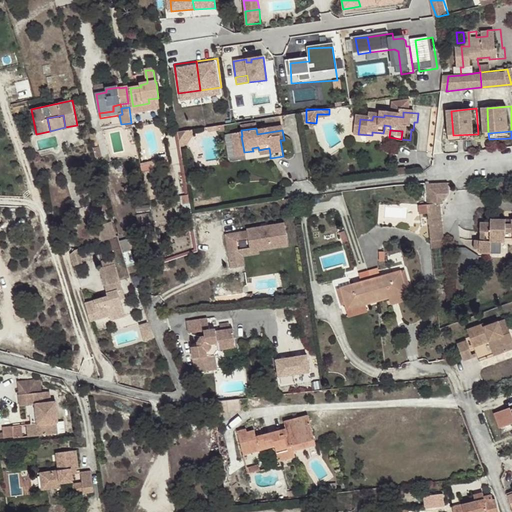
[(241,136),(232,137),(236,162),(246,160),(245,156),(259,153),(259,156),(270,154),(269,148),(259,150),(258,147),(252,148),(253,151),(244,152),(241,136)]
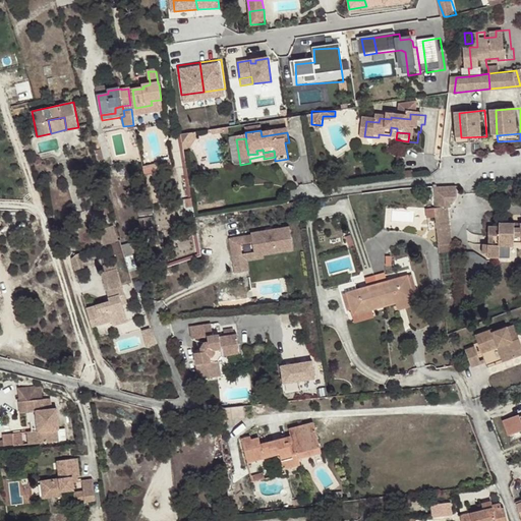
[(33,140),(25,143),(29,154),(37,152),(33,140)]
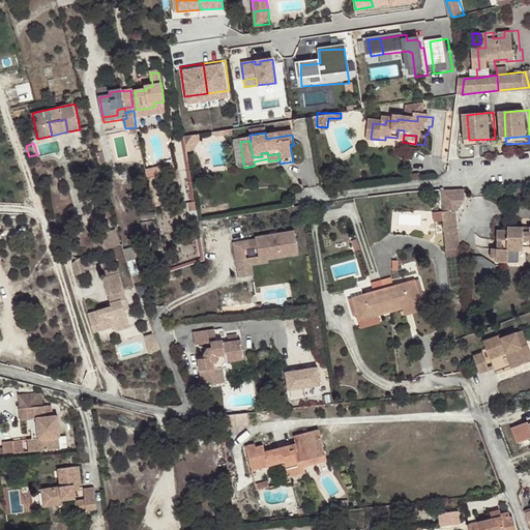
[(165,174),(174,172),(172,163),(163,165),(165,174)]
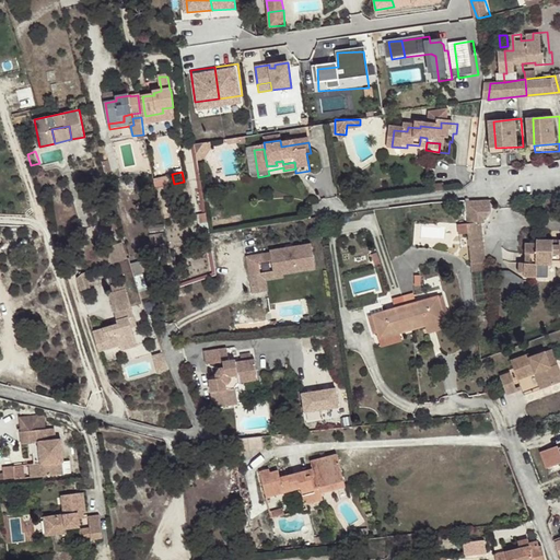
[(494,200),(469,201),(470,223),(485,222),(488,222),(487,217),(490,217),(494,212),(496,208),(494,200)]
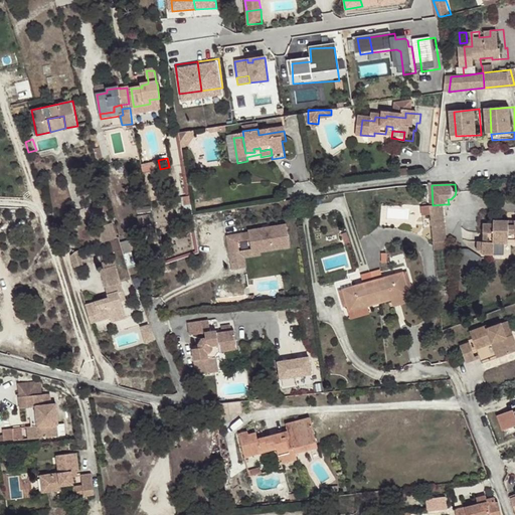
[(446,204),(433,205),(436,234),(449,232),(446,204)]
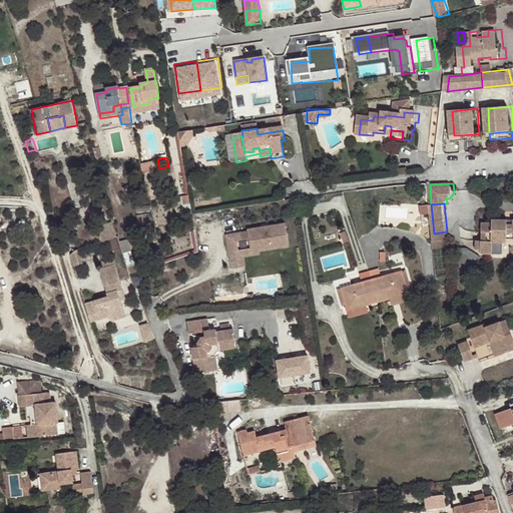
[(250,252),(259,250),(289,246),(285,222),(246,228),(246,231),(225,234),(227,252),(238,250),(236,240),(248,239),(249,249),(250,252)]
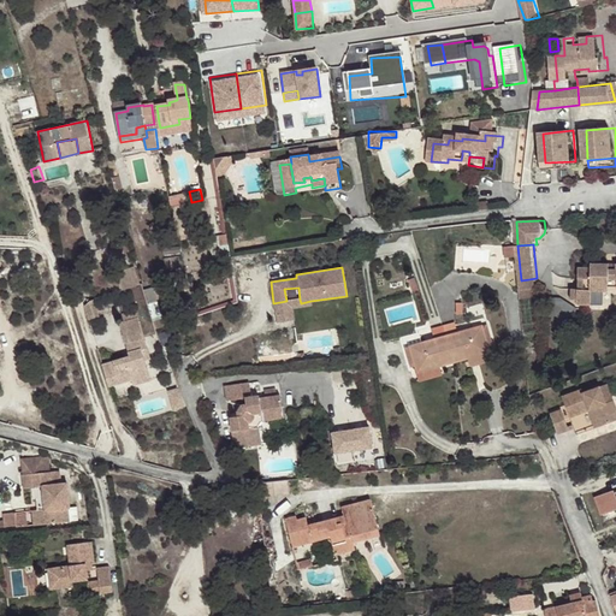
[(615,276),(612,277),(612,267),(593,267),(593,271),(579,271),(578,308),(593,308),(593,294),(610,295),(610,289),(615,289),(615,276)]
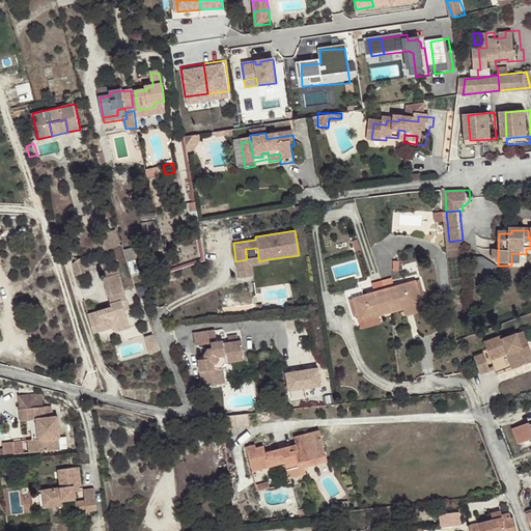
[(94,242),(98,255),(105,253),(102,240),(94,242)]
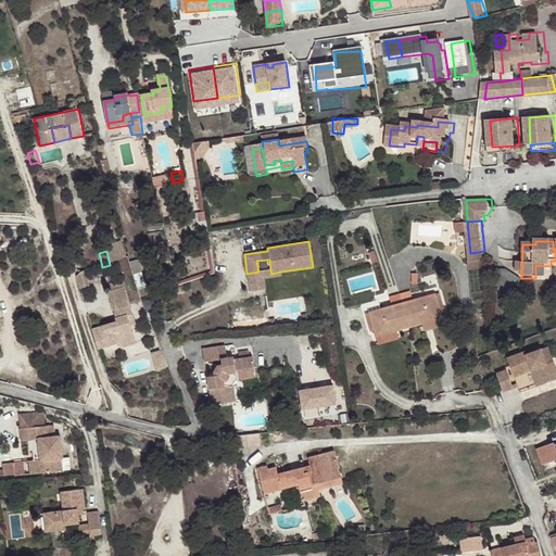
[(470,253),(471,270),(487,269),(484,251),(470,253)]
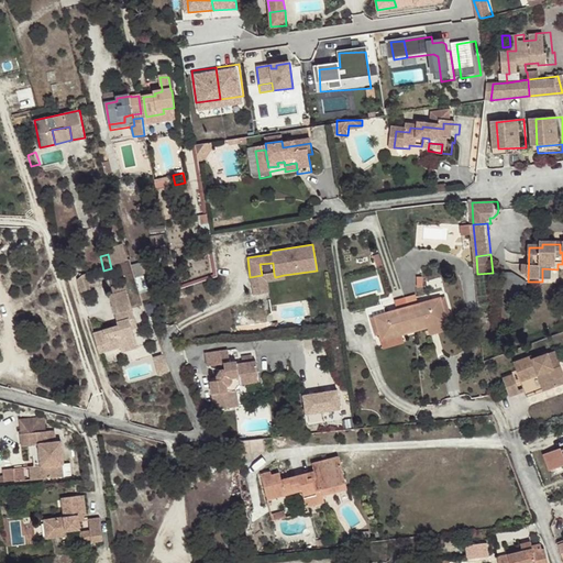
[(285,279),(284,275),(275,277),(274,274),(262,275),(250,277),(253,296),(268,294),(266,283),(285,279)]
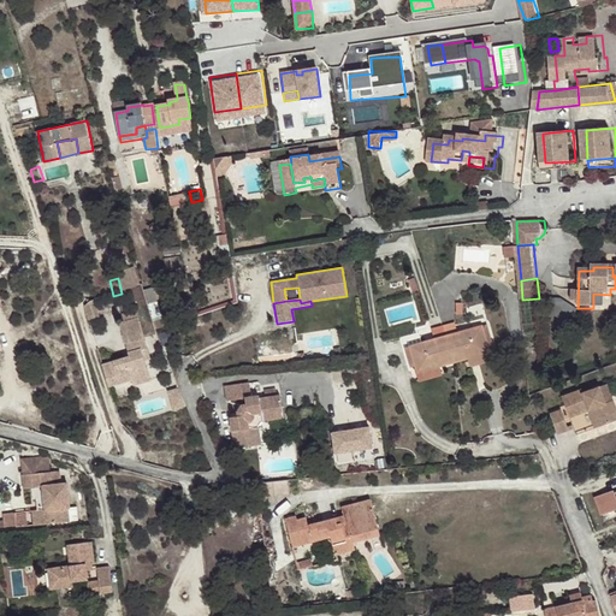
[(96,301),(93,302),(87,308),(92,323),(102,319),(96,301)]
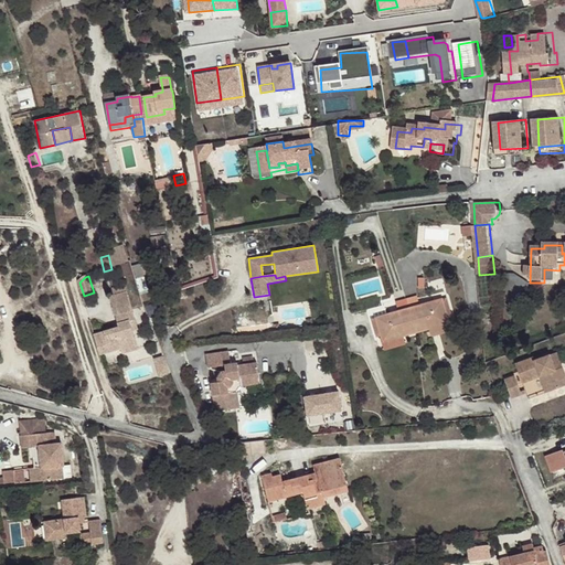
[(118,318),(136,312),(128,287),(115,291),(116,299),(113,300),(118,318)]
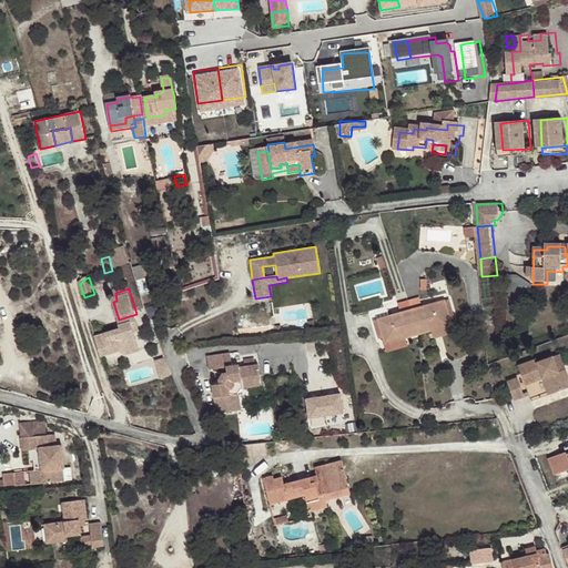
[(454,322),(449,304),(445,305),(445,304),(423,310),(419,297),(408,300),(418,336),(430,333),(432,341),(454,334),(450,323),(454,322)]
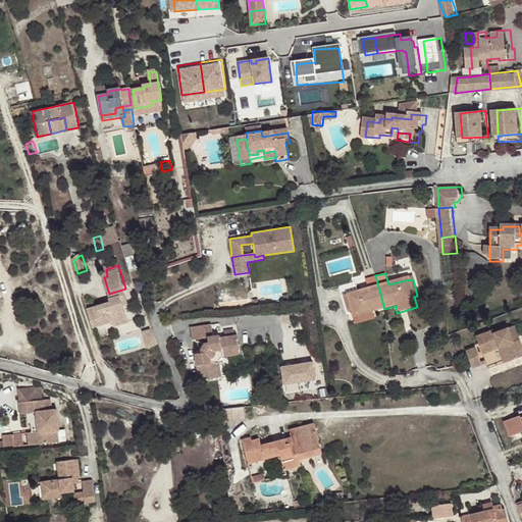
[(349,296),(345,297),(349,313),(353,312),(355,323),(375,318),(373,312),(384,308),(375,275),(366,278),(369,290),(348,295),(349,296)]
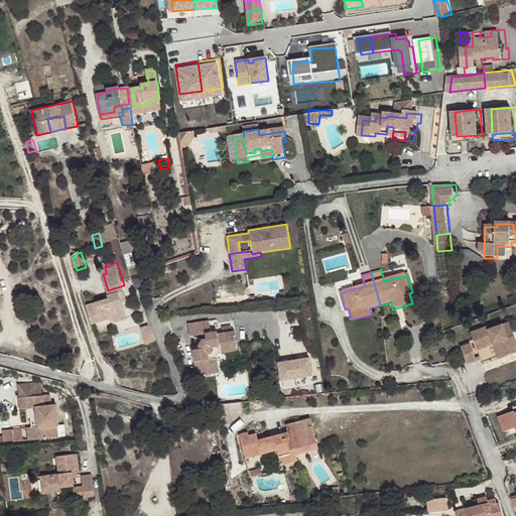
[(126,292),(124,285),(108,290),(111,298),(126,292)]
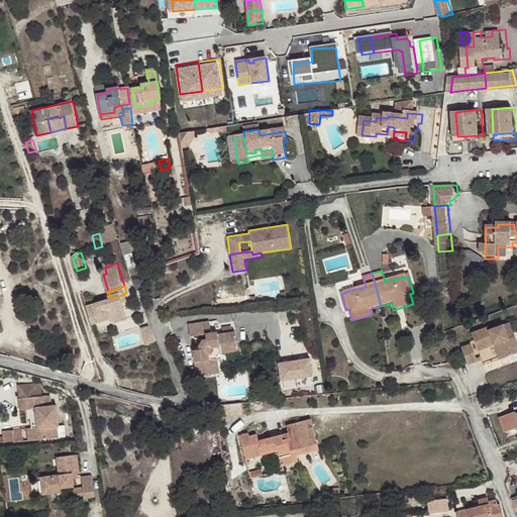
[(129,303),(126,293),(111,299),(111,302),(89,310),(95,328),(114,322),(115,326),(130,321),(124,304),(129,303)]
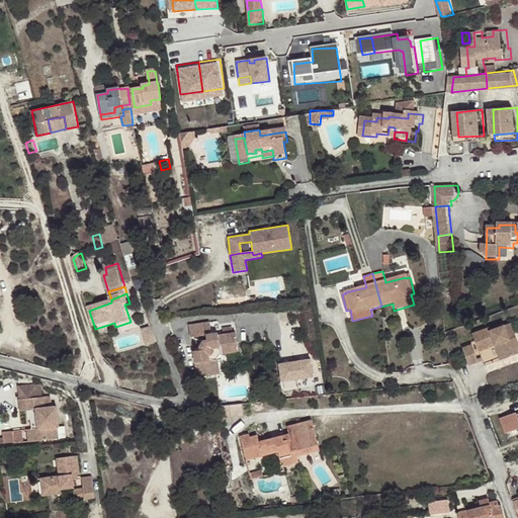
[(216,375),(213,360),(205,360),(204,356),(205,355),(206,355),(207,354),(208,354),(208,353),(209,352),(209,351),(209,350),(209,349),(209,348),(216,346),(217,355),(236,352),(232,333),(214,335),(213,333),(207,334),(205,322),(184,326),(186,337),(202,336),(202,341),(198,341),(195,346),(195,351),(190,352),(193,378),(216,375)]
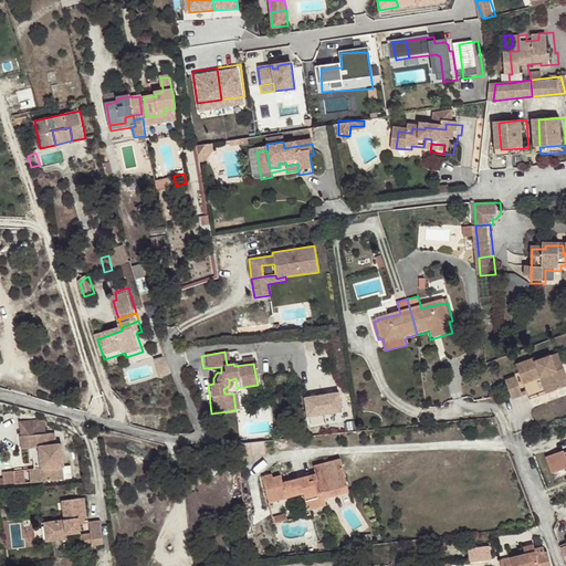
[(535,362),(517,369),(525,387),(542,379),(548,396),(562,390),(561,387),(565,384),(565,375),(564,369),(561,371),(557,373),(554,366),(551,358),(536,364),(535,362)]
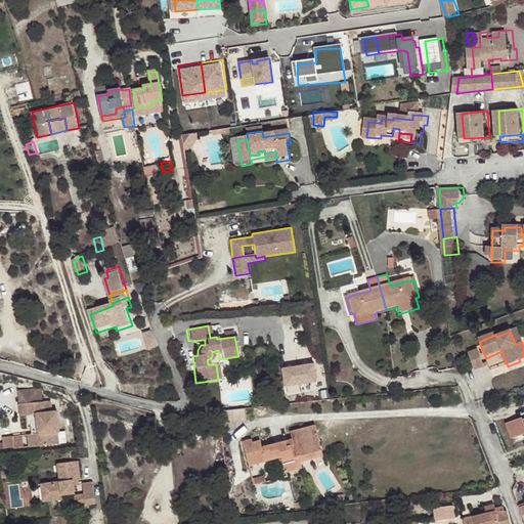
[(131,338),(120,344),(125,353),(135,347),(131,338)]
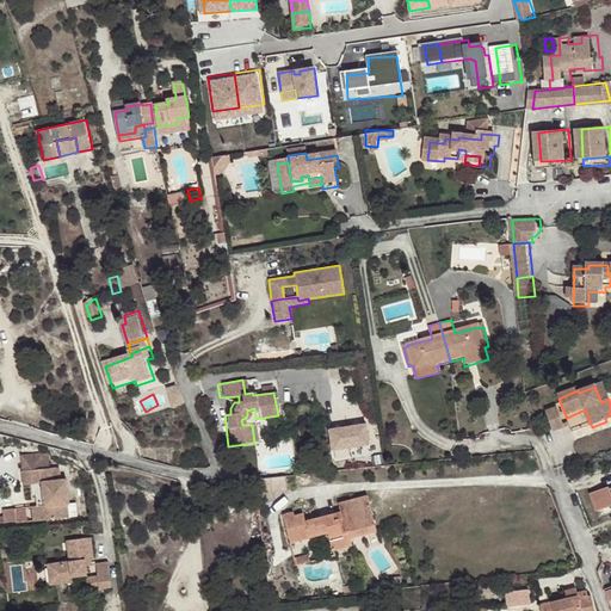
[(242,425),(252,425),(255,419),(254,408),(247,411),(247,412),(247,413),(247,414),(247,415),(246,417),(246,418),(245,418),(244,419),(242,419),(241,420),(242,425)]
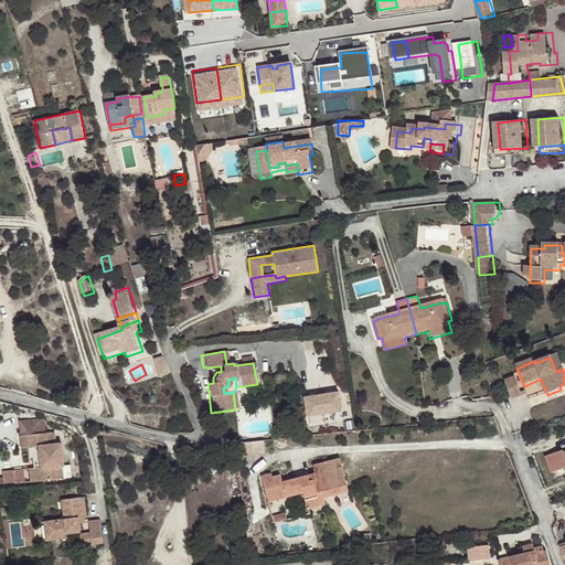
[(516,380),(505,385),(514,403),(524,398),(516,380)]
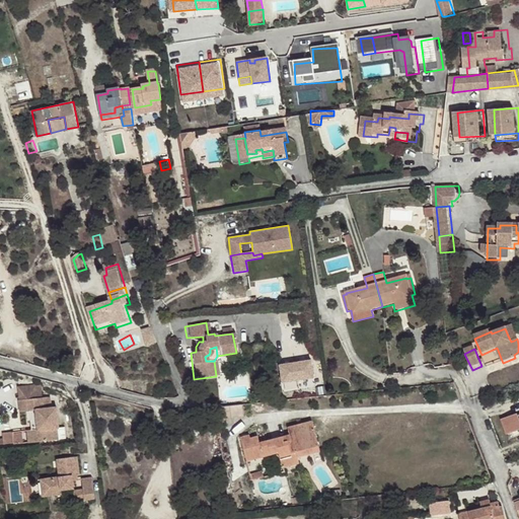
[(309,360),(278,364),(280,381),(311,377),(309,360)]
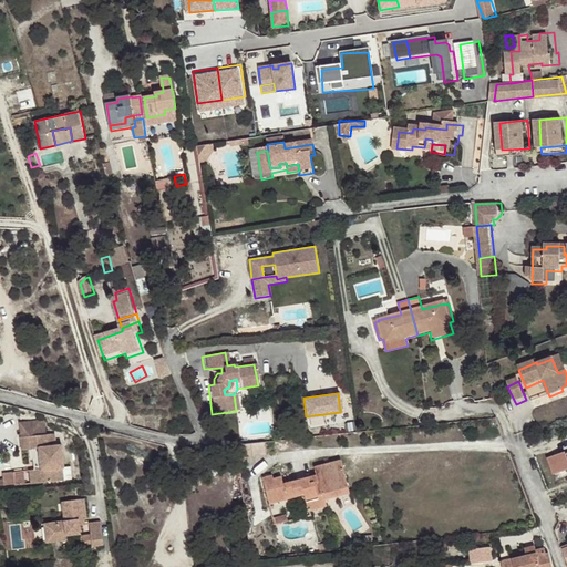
[(21,426),(22,440),(42,439),(41,424),(21,426)]
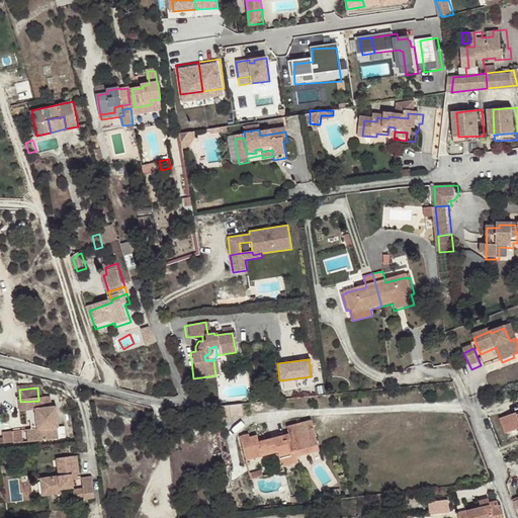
[(38,401),(20,402),(20,414),(31,413),(37,413),(38,431),(32,431),(33,445),(59,443),(58,431),(60,431),(58,411),(51,411),(51,400),(38,401)]
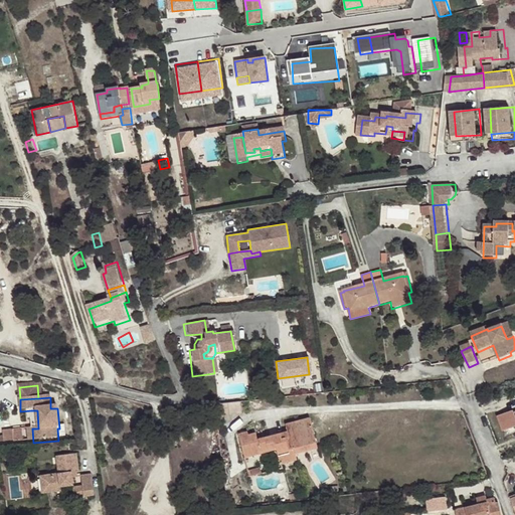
[(514,402),(496,411),(501,426),(514,421),(514,402)]
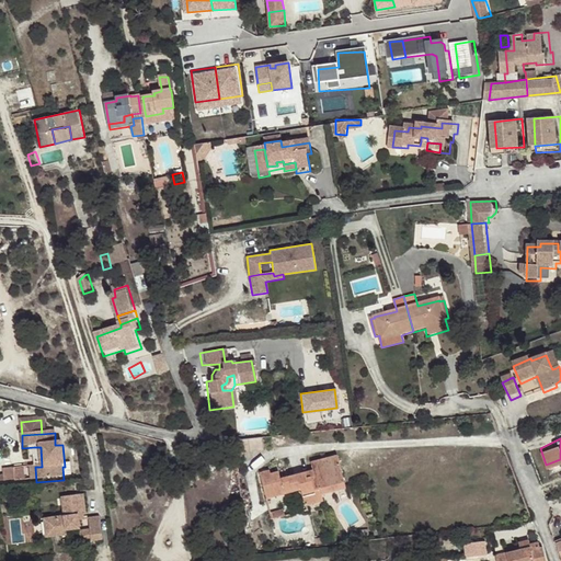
[(265,499),(283,494),(282,490),(298,487),(299,490),(304,505),(322,500),(320,493),(344,487),(336,456),(309,462),(311,470),(279,479),(277,472),(270,474),(268,470),(259,473),(265,499)]
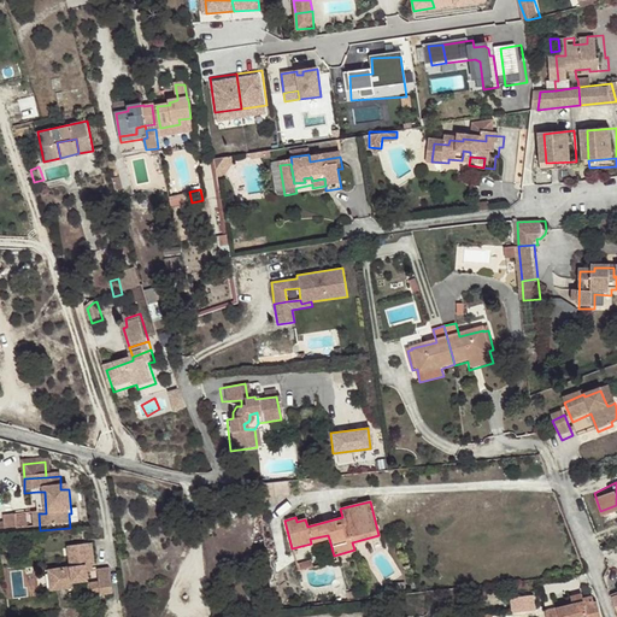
[(65,573),(50,574),(52,595),(70,593),(69,587),(84,586),(83,577),(82,571),(88,570),(86,548),(64,551),(65,573)]
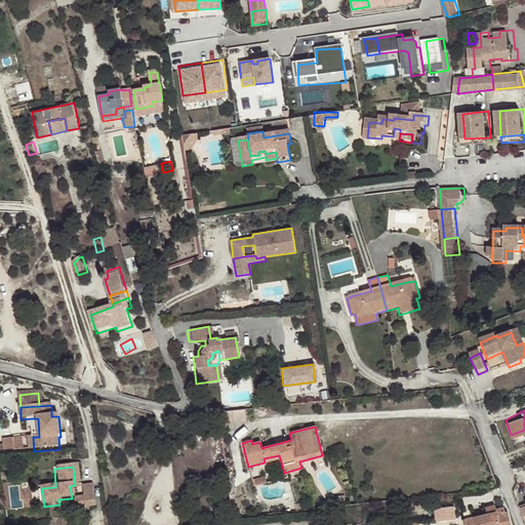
[(93,510),(91,488),(80,489),(81,499),(71,500),(72,512),(93,510)]
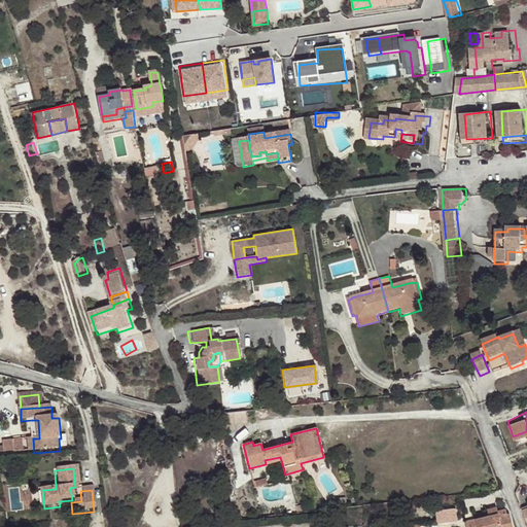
[(458,507),(436,508),(437,522),(459,520),(458,507)]
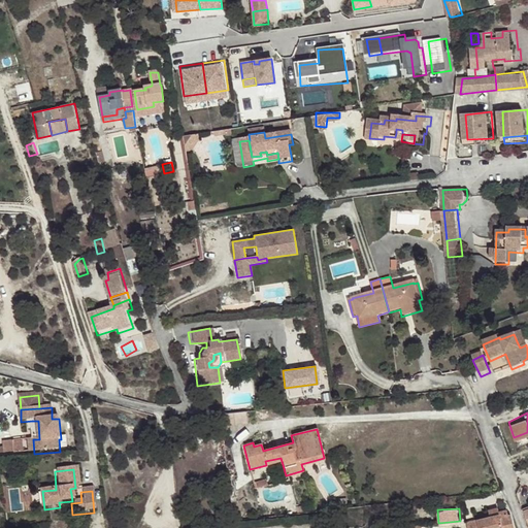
[(476,520),(466,522),(467,527),(514,527),(512,514),(508,515),(507,509),(498,512),(499,515),(476,520)]
